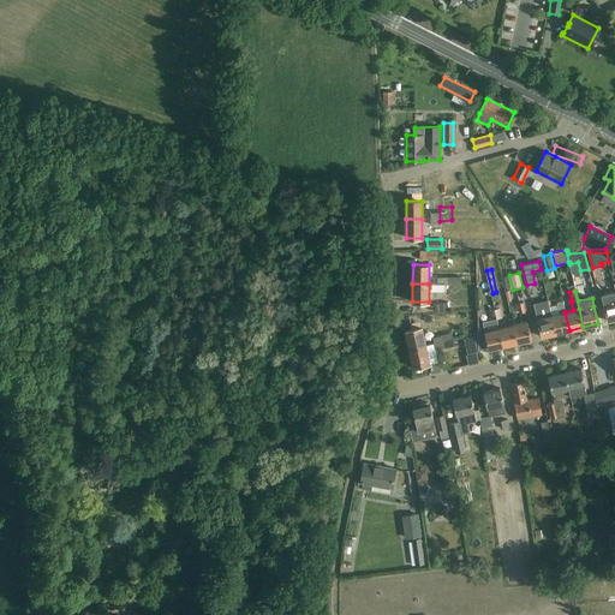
[(614,291),(602,294),(608,321),(614,318),(614,291)]
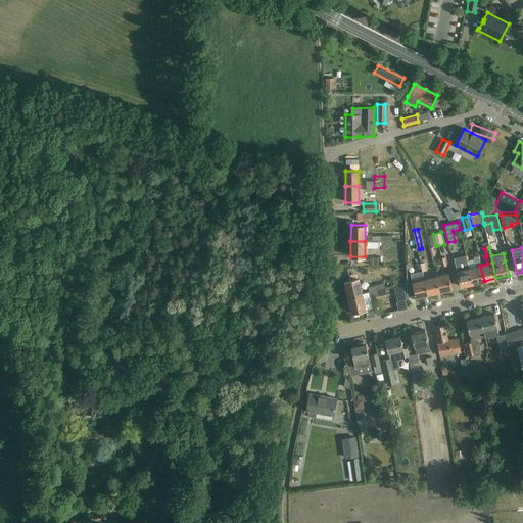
[(472,284),(467,260),(465,255),(455,257),(457,265),(463,263),(463,264),(455,266),(460,287),(472,284)]
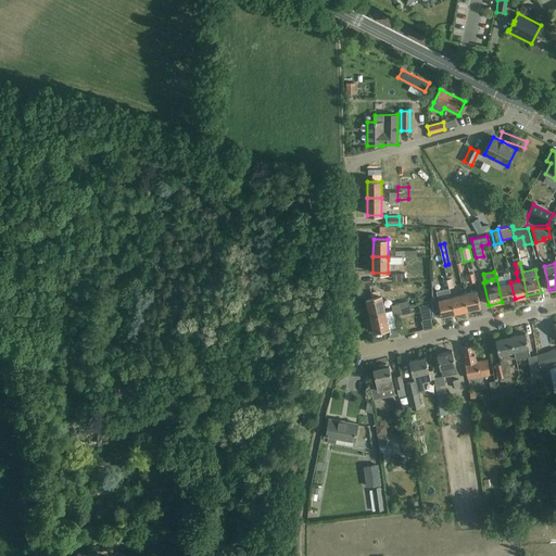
[(503,276),(496,277),(502,302),(515,299),(510,282),(508,273),(503,274),(503,276)]
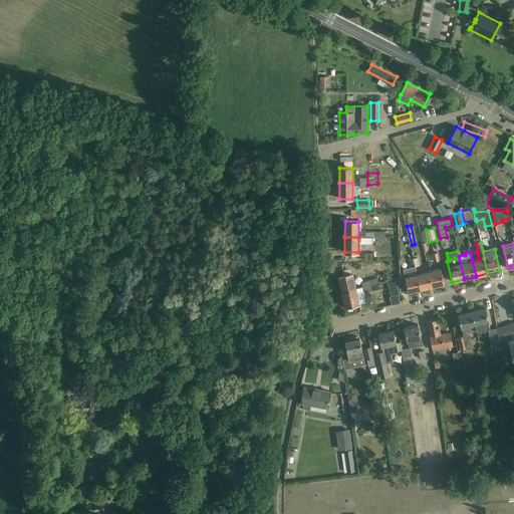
[(415,266),(403,269),(405,277),(406,282),(409,292),(420,289),(416,274),(417,274),(415,266)]
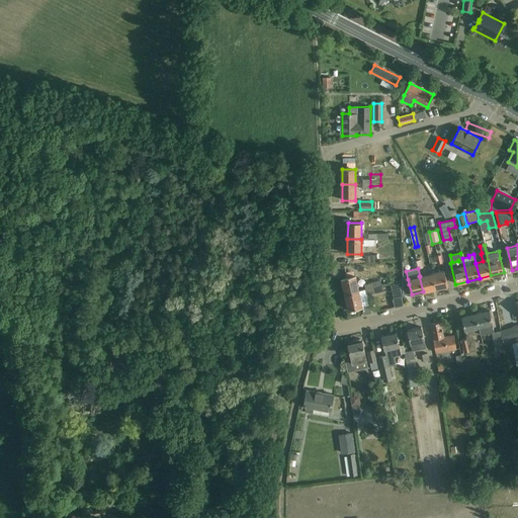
[(444,270),(432,273),(435,288),(448,285),(444,270)]
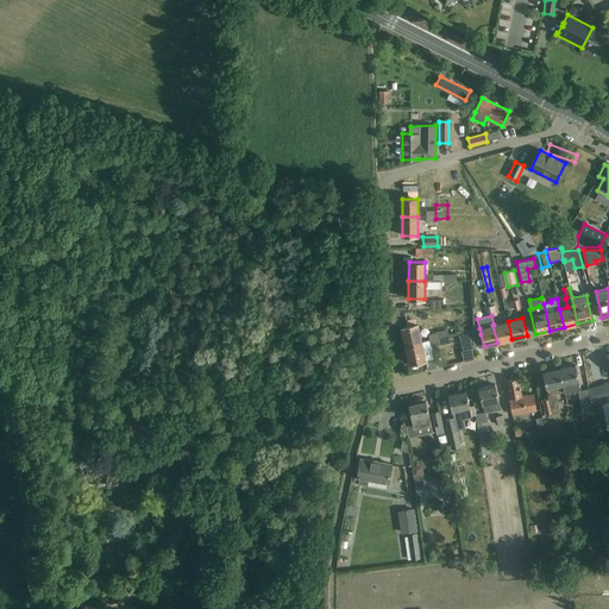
[(494,325),(493,325),(497,343),(512,339),(508,321),(494,325)]
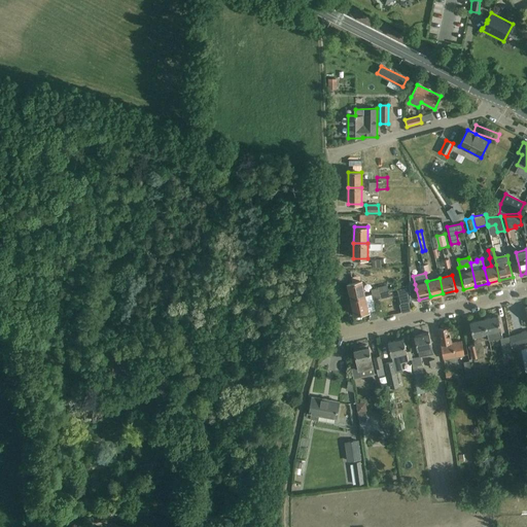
[(348,283),(351,299),(364,296),(361,280),(348,283)]
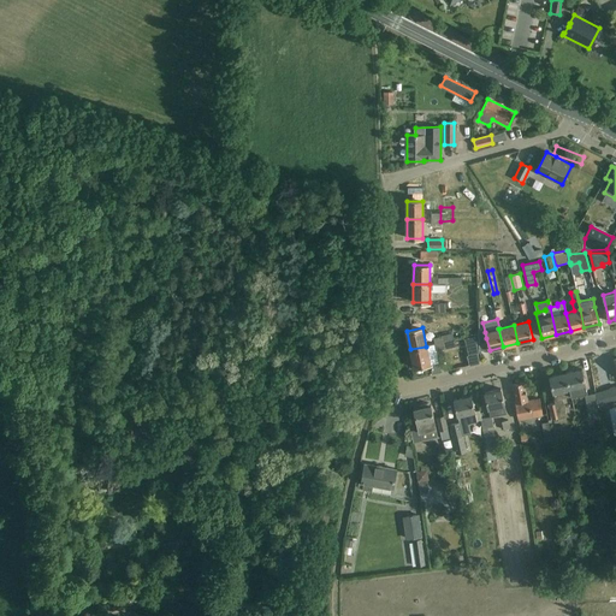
[(475,337),(465,339),(468,355),(467,356),(469,366),(479,363),(478,354),(479,353),(475,337)]
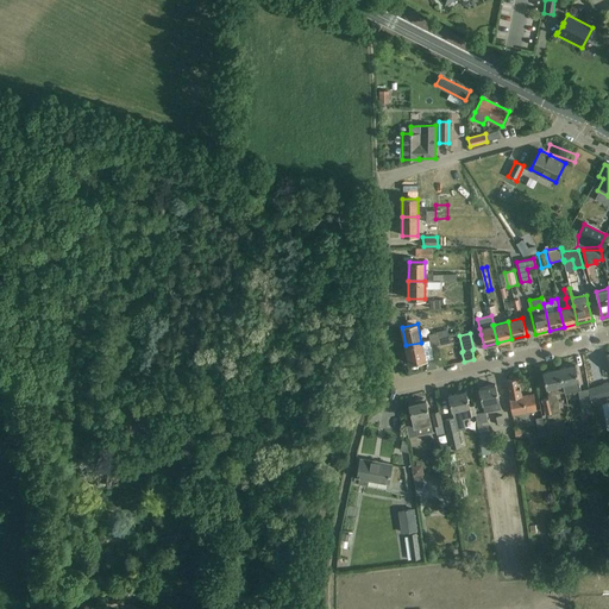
[(449,337),(438,339),(431,340),(432,346),(450,343),(449,337)]
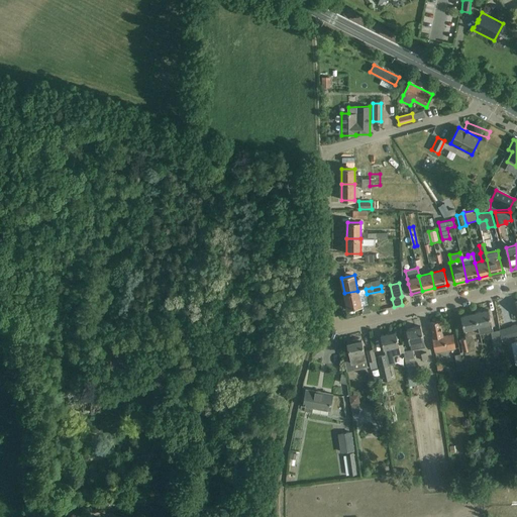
[(357,291),(344,293),(347,308),(360,306),(357,291)]
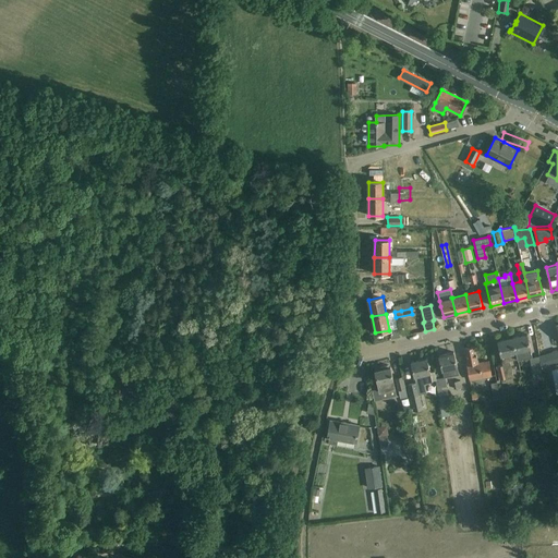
[(389,330),(391,338),(399,336),(398,328),(397,328),(389,330)]
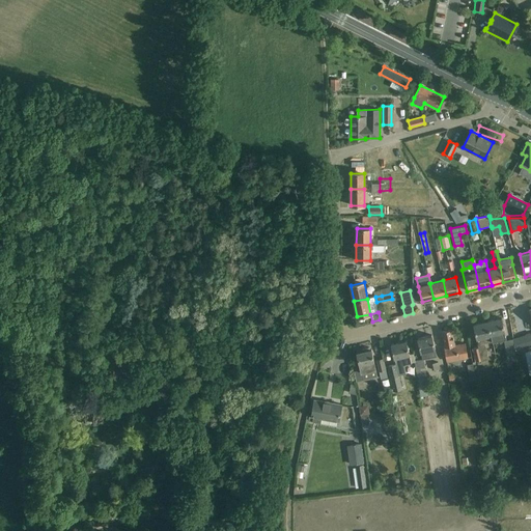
[(501,318),(487,322),(492,341),(506,338),(504,332),(501,318)]
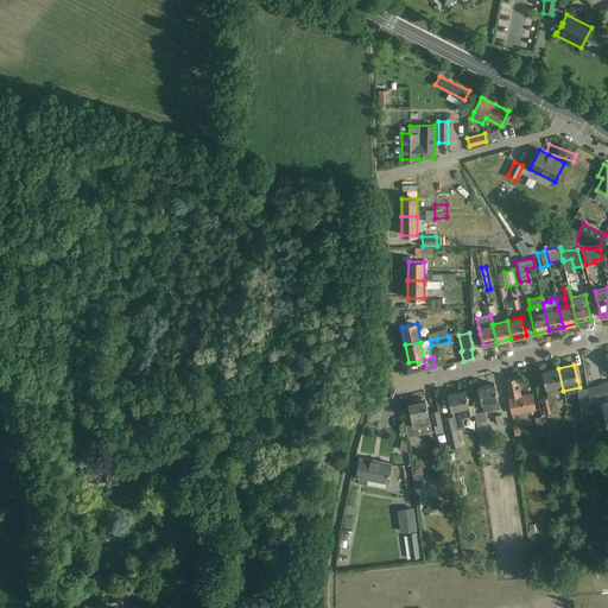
[(563,391),(558,368),(542,372),(548,394),(546,394),(548,398),(540,400),(544,415),(558,411),(555,393),(563,391)]
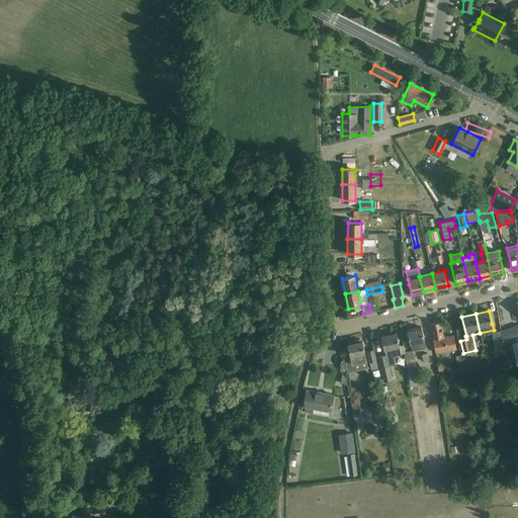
[(431,324),(433,334),(437,352),(457,347),(454,335),(444,337),(440,322),(431,324)]
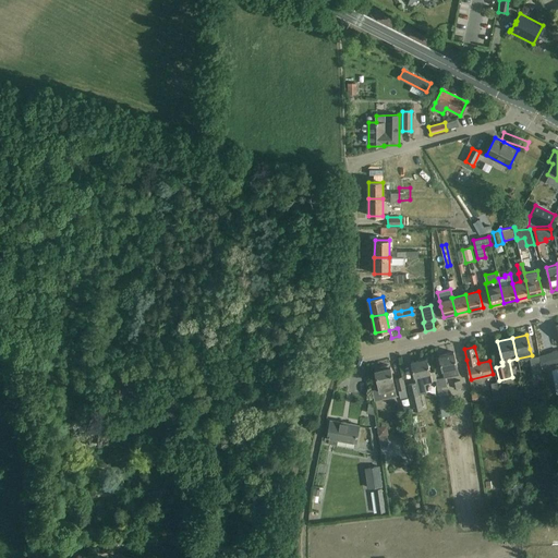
[(438,355),(441,366),(444,377),(435,379),(438,398),(439,404),(450,403),(449,396),(448,396),(445,377),(458,374),(456,363),(453,352),(438,355)]
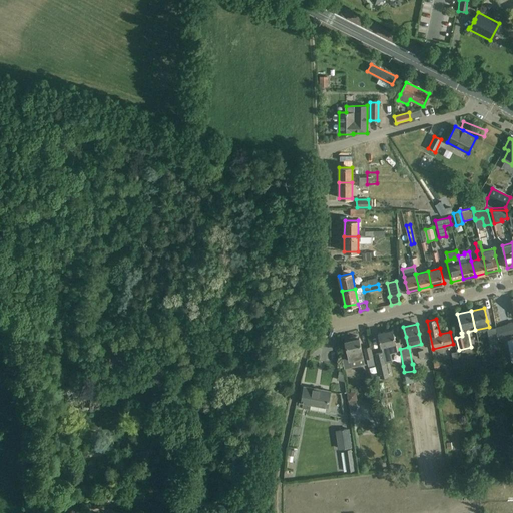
[(495,327),(487,329),(490,342),(498,341),(495,327)]
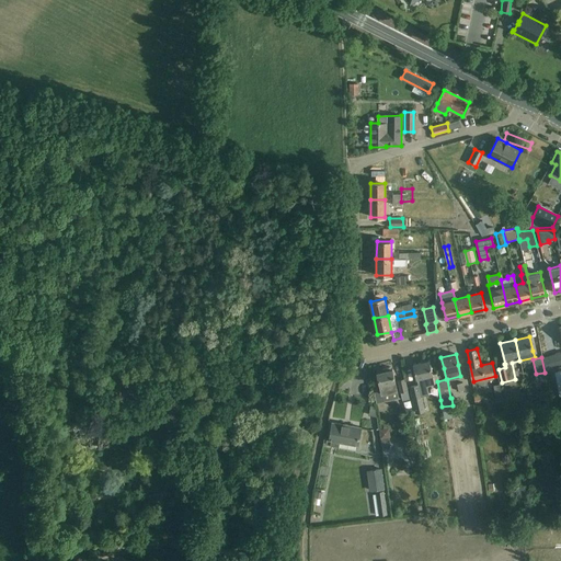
[(430,361),(413,364),(415,375),(418,385),(421,395),(428,393),(426,385),(434,382),(430,361)]
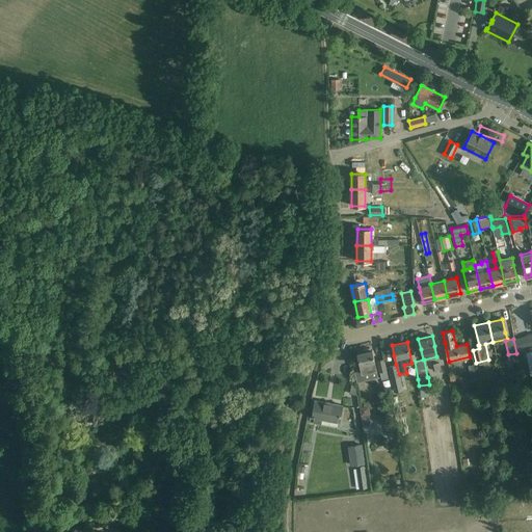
[(360,366),(353,367),(356,382),(370,379),(369,371),(376,370),(374,362),(375,362),(374,361),(372,350),(357,353),(360,366)]
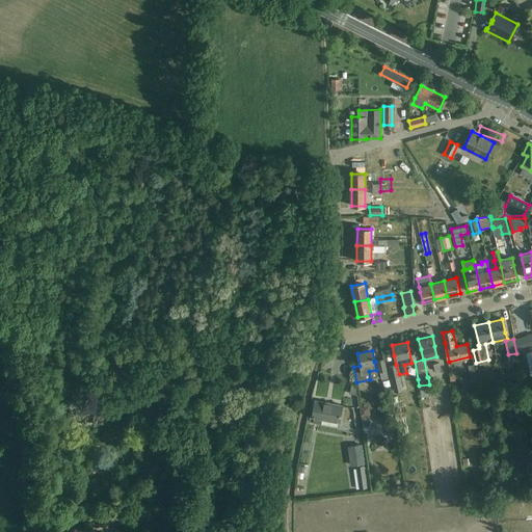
[(376,362),(379,372),(380,372),(381,379),(389,378),(387,371),(386,371),(383,360),(376,362)]
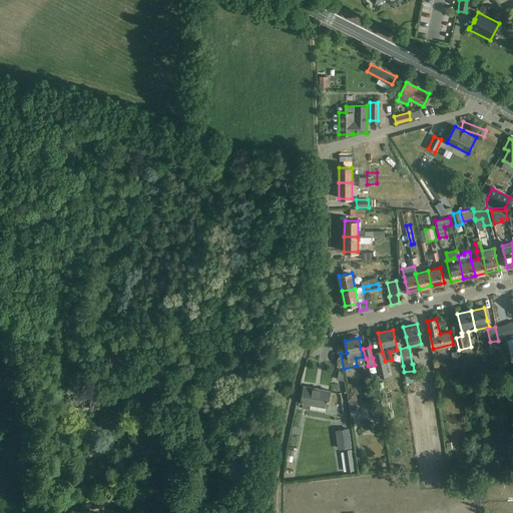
[(382,352),(375,354),(380,378),(388,376),(385,361),(382,352)]
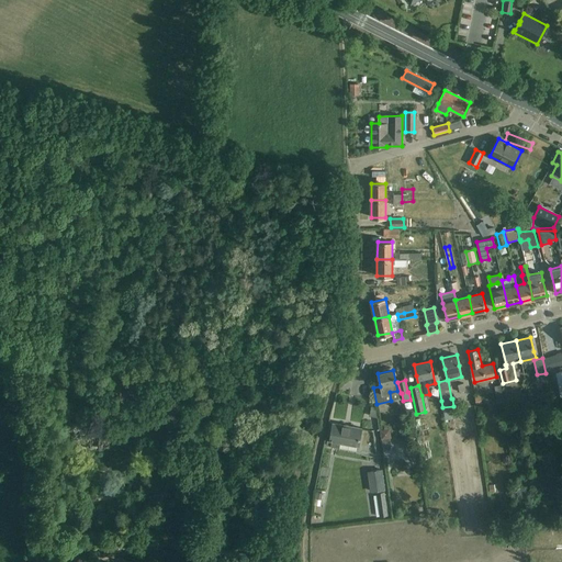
[(361,428),(333,423),(329,440),(332,440),(330,446),(339,448),(340,442),(359,446),(361,428)]
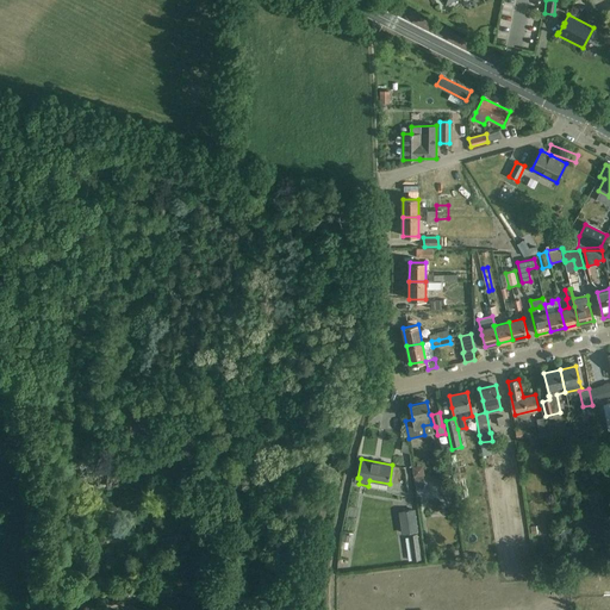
[(431,460),(422,461),(423,471),(433,471),(431,460)]
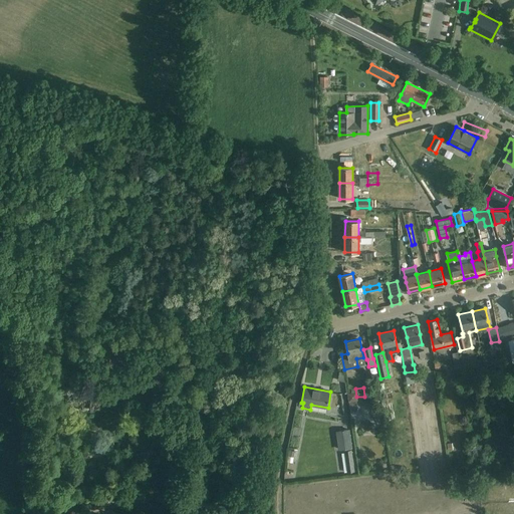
[(342,416),(344,429),(357,427),(356,414),(342,416)]
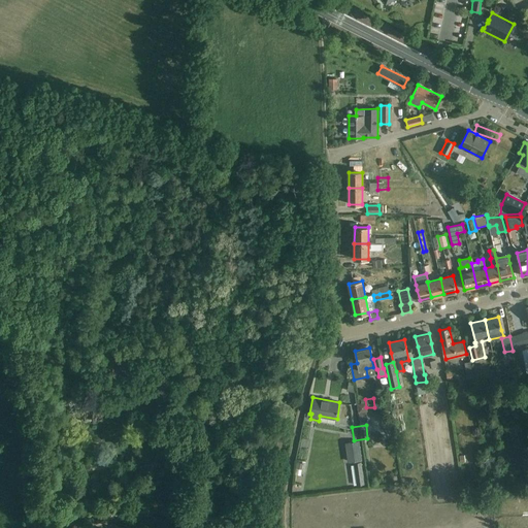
[(359,440),(345,442),(348,462),(355,461),(362,460),(359,440)]
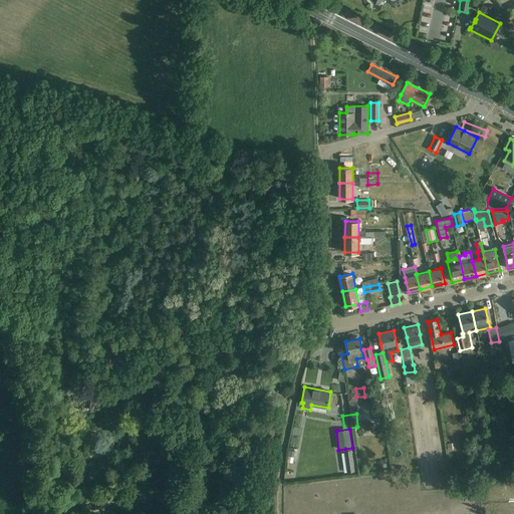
[(352,450),(345,451),(348,472),(355,471),(352,450)]
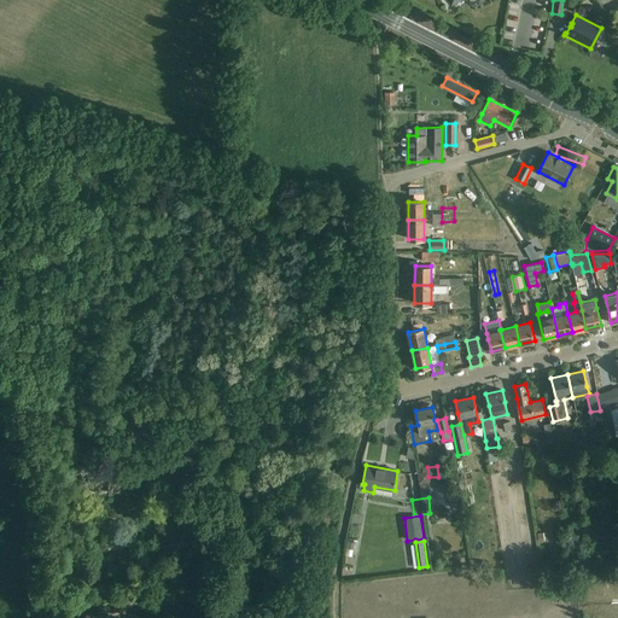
[(573,565),(576,578),(590,576),(589,563),(573,565)]
